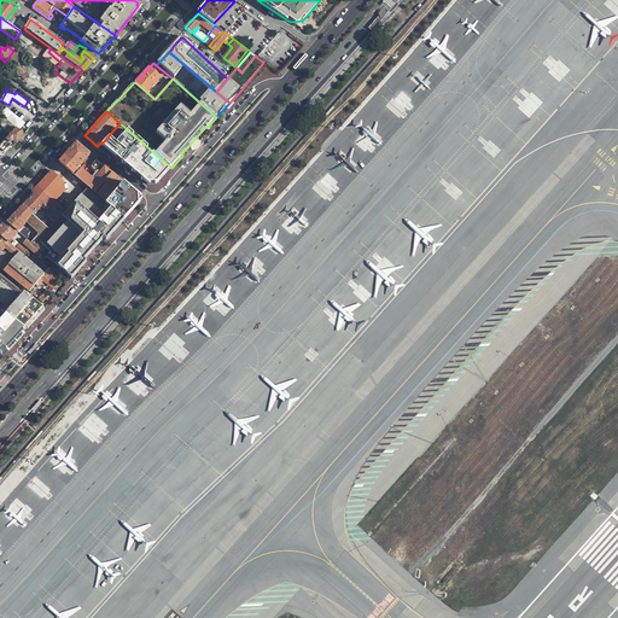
[(17,143),(24,134),(15,127),(0,144),(0,149),(1,150),(3,152),(7,147),(10,144),(13,146),(17,143)]
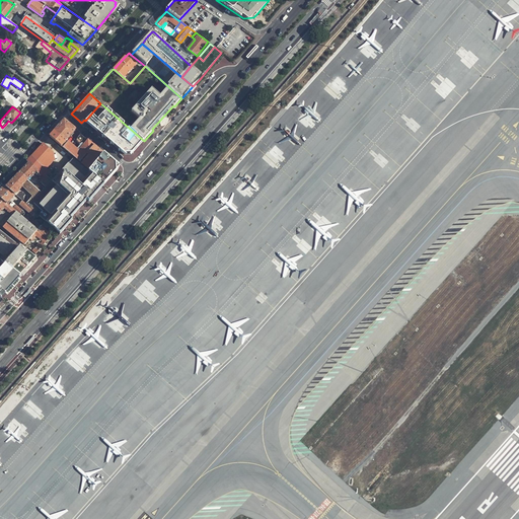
[(132,154),(144,141),(105,107),(96,118),(91,114),(85,121),(126,155),(128,154),(132,154)]
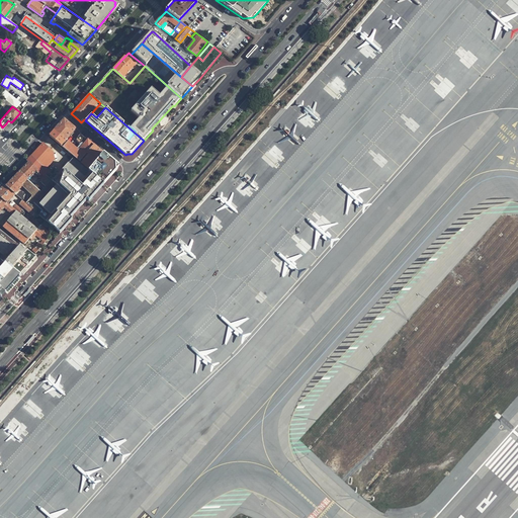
[(60,146),(75,130),(64,120),(57,128),(50,136),(58,143),(60,146)]
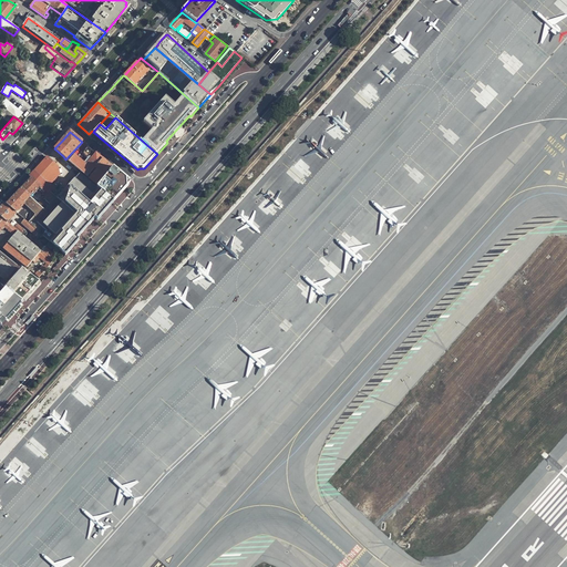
[(59,162),(50,154),(43,161),(41,163),(53,173),(59,167),(62,165),(59,162)]
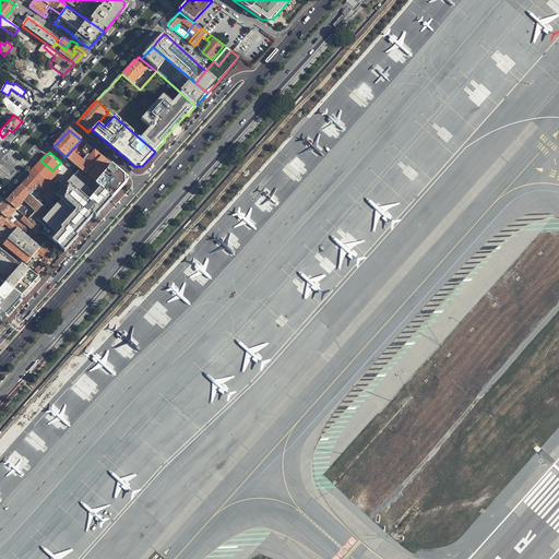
[(40,161),(34,168),(45,179),(52,170),(40,161)]
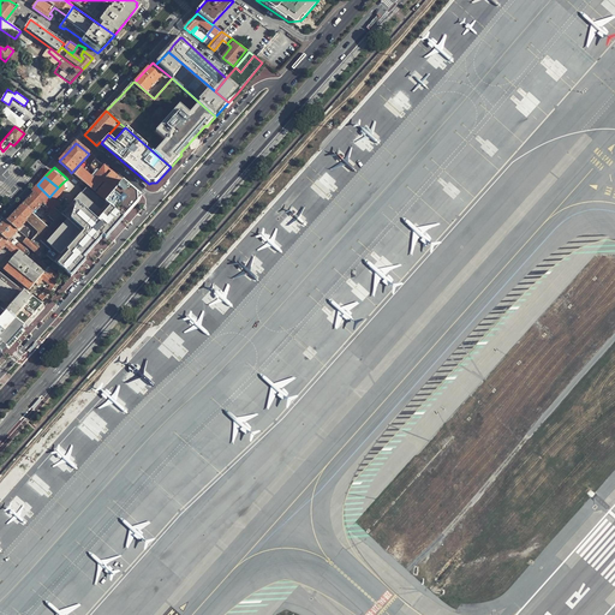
[(76,199),(65,210),(54,221),(51,225),(48,227),(43,232),(30,220),(29,222),(42,233),(34,242),(40,248),(39,249),(43,252),(70,278),(87,260),(84,258),(94,248),(103,237),(106,239),(124,218),(106,202),(78,179),(67,192),(76,199)]
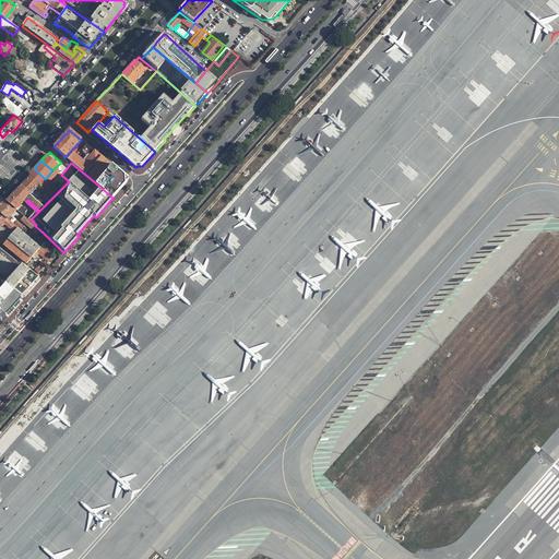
[(52,170),(45,179),(49,182),(55,177),(59,171),(58,165),(52,170)]
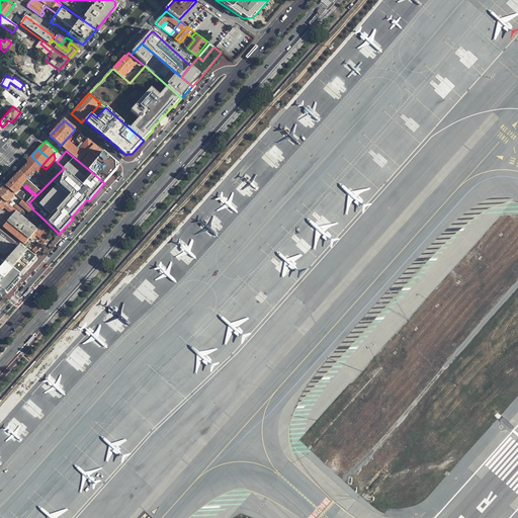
[(103,154),(89,170),(104,183),(116,170),(116,167),(116,164),(103,154)]
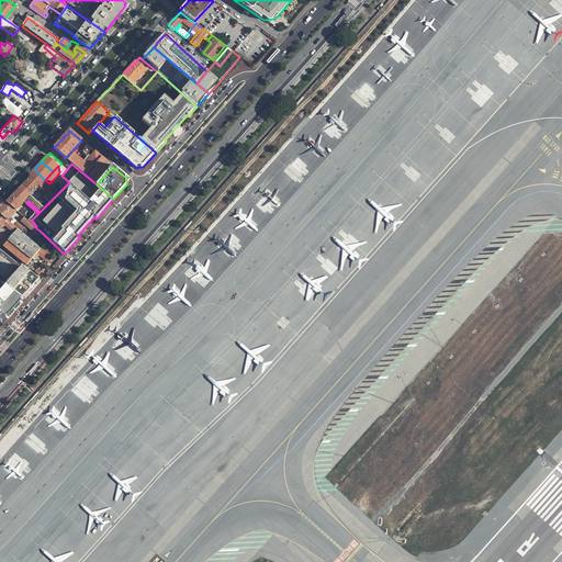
[(45,180),(34,169),(29,175),(31,177),(26,182),(22,187),(30,194),(38,186),(48,194),(55,189),(49,183),(45,180)]
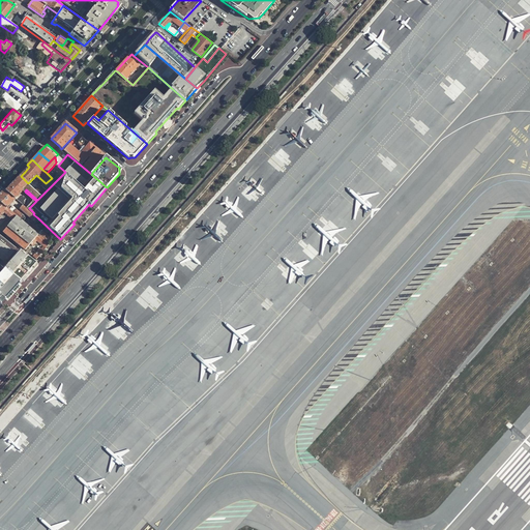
[(52,168),(47,173),(52,178),(56,181),(65,172),(58,166),(54,170),(52,168)]
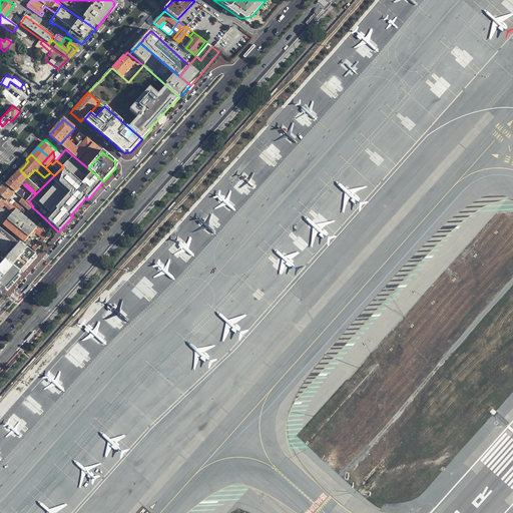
[(7,185),(15,192),(28,179),(27,178),(27,177),(20,170),(12,179),(7,185)]
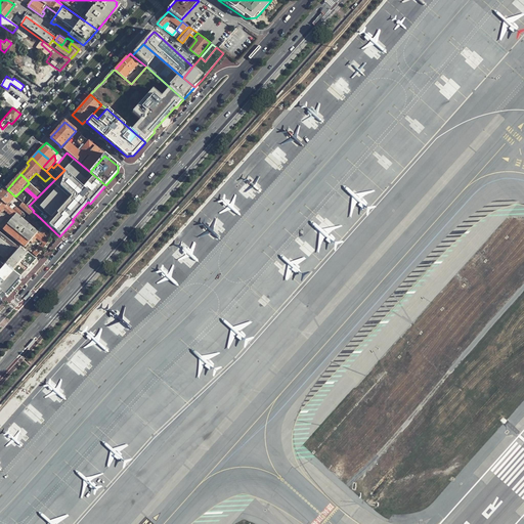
[(55,179),(51,176),(45,181),(42,185),(46,188),(55,179)]
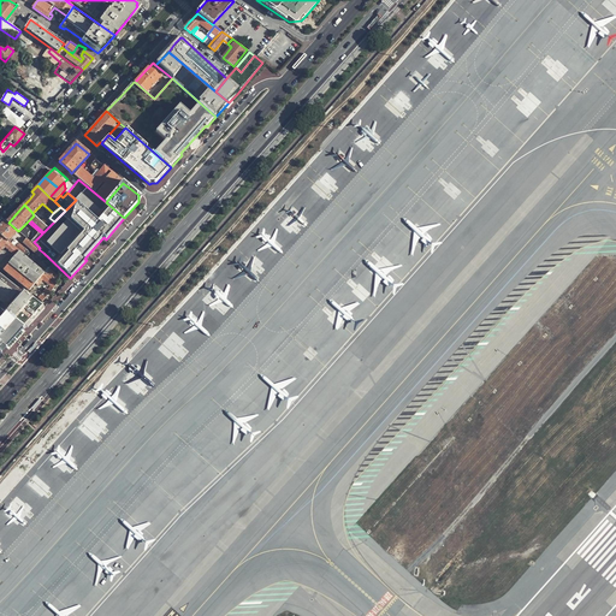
[(34,215),(18,231),(19,232),(29,223),(30,220),(35,217),(34,215)]
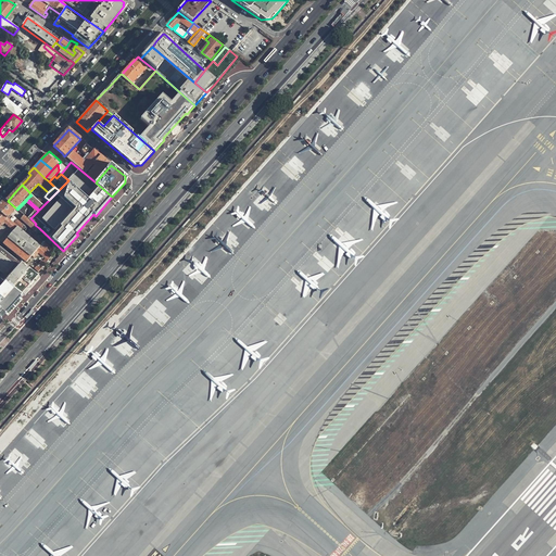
[(39,210),(43,205),(38,200),(32,196),(27,199),(39,210)]
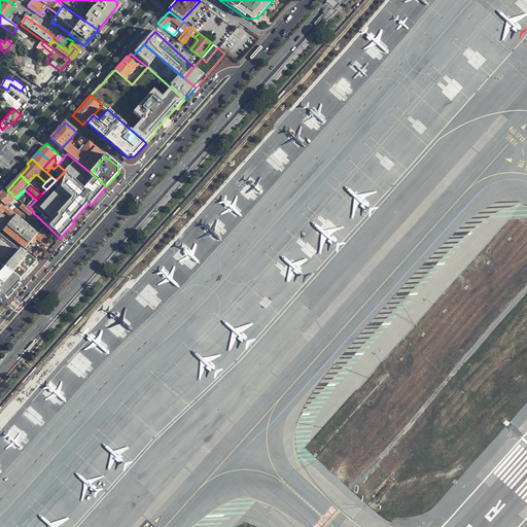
[(7,207),(15,198),(7,190),(5,189),(1,194),(0,194),(0,202),(7,207)]
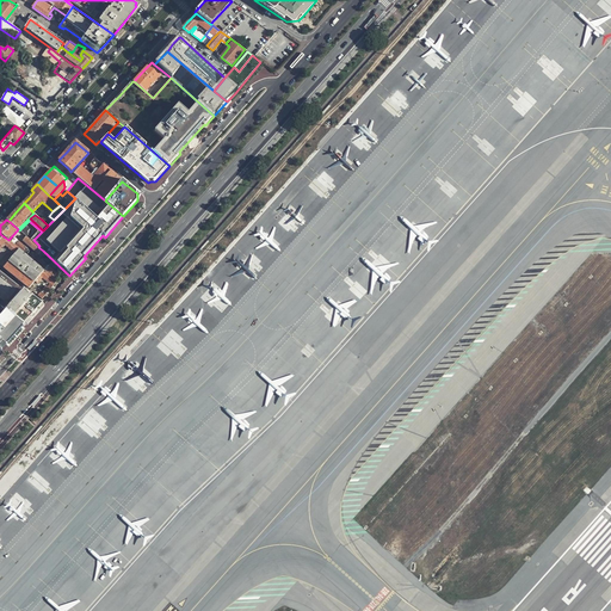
[(28,234),(26,236),(28,238),(38,247),(39,246),(34,240),(28,234)]
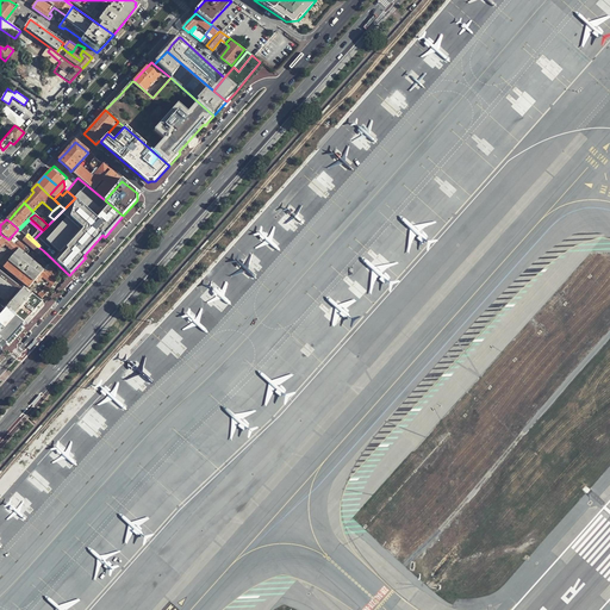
[(38,247),(27,237),(24,241),(39,254),(43,250),(38,247)]
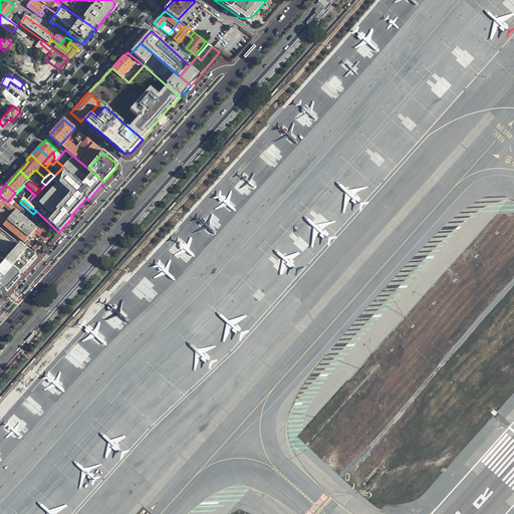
[(13,207),(7,202),(4,206),(9,211),(0,221),(4,225),(17,210),(13,207)]
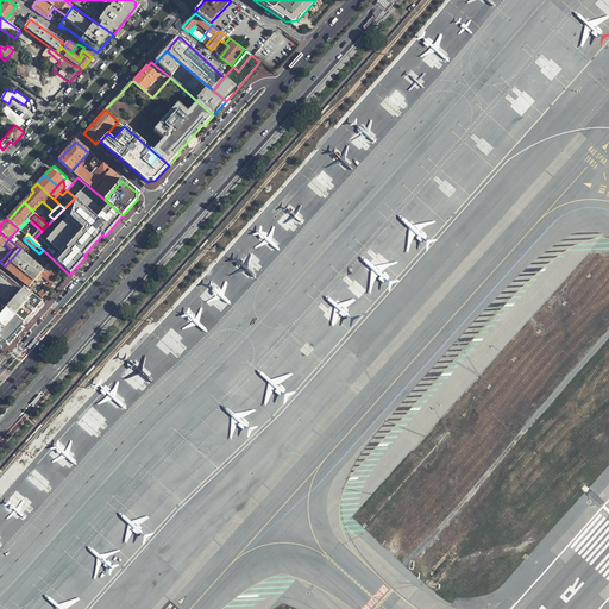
[(16,245),(20,249),(44,270),(46,272),(50,268),(36,255),(36,256),(30,251),(19,242),(16,245)]
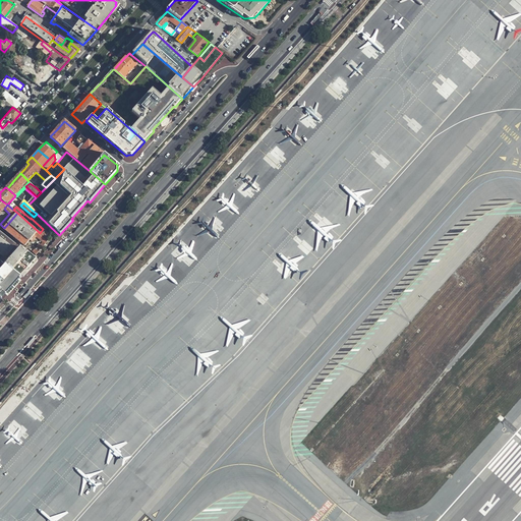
[(0,224),(9,214),(4,209),(0,212),(0,224)]
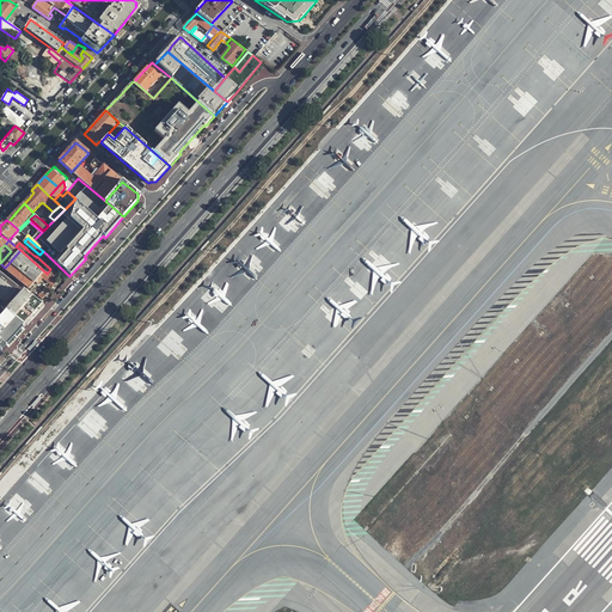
[(44,271),(20,250),(5,268),(30,289),(35,282),(41,276),(44,271)]
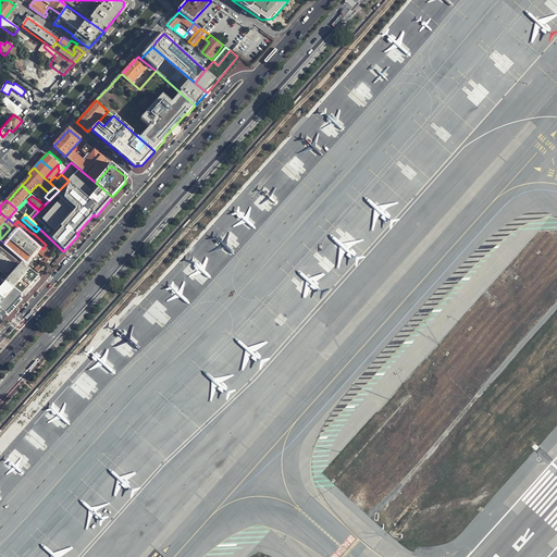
[(21,264),(0,246),(0,279),(4,283),(21,264)]
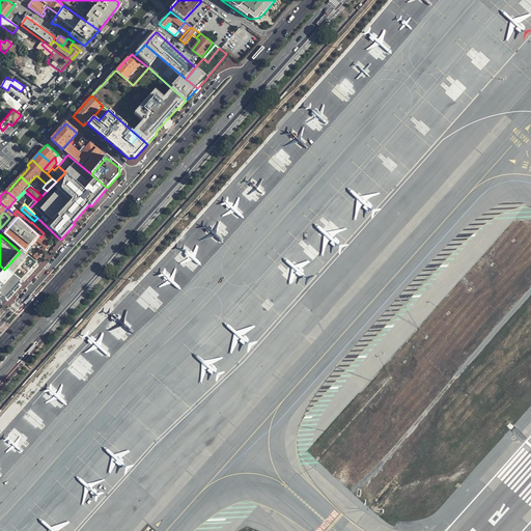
[(40,238),(38,235),(35,240),(38,243),(45,248),(42,250),(40,249),(36,254),(34,257),(37,259),(50,245),(47,242),(43,238),(40,238)]
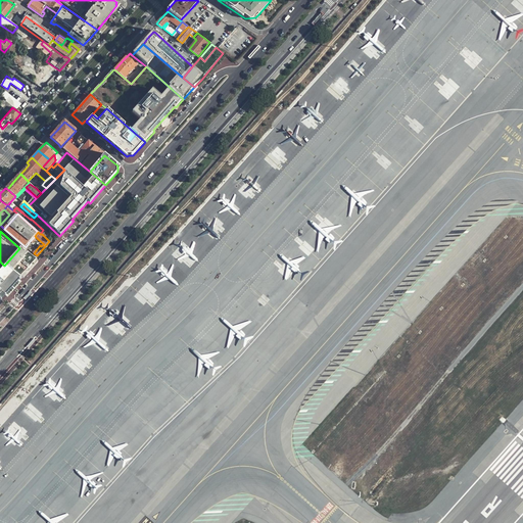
[(37,262),(19,248),(4,266),(20,279),(29,270),(37,262)]
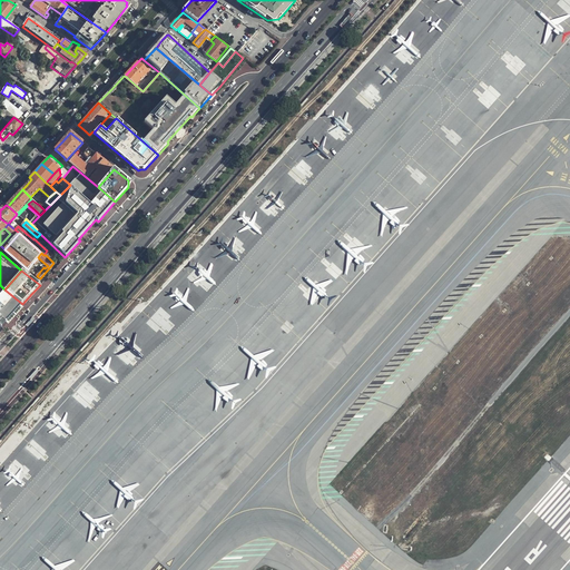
[(0,285),(0,328),(7,322),(15,313),(22,304),(5,290),(0,285)]
